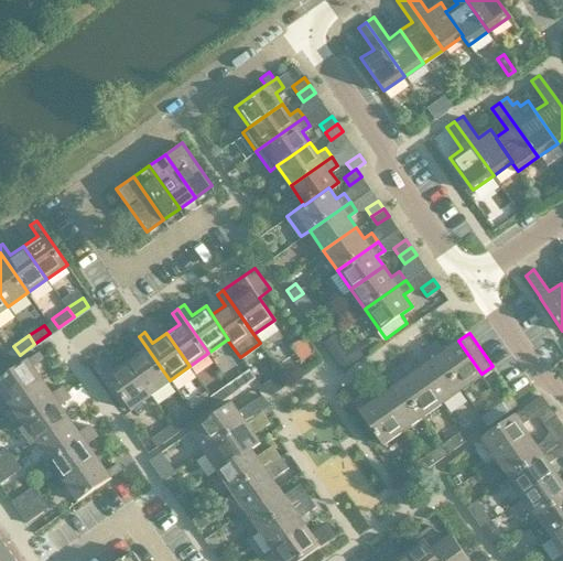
[(141,352),(127,360),(150,394),(170,380),(139,336),(133,341),(141,352)]
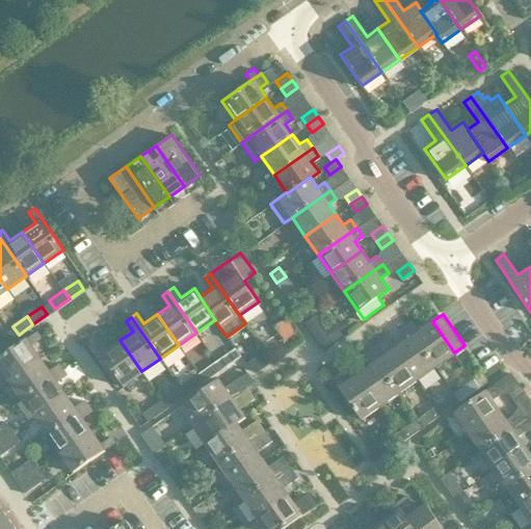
[(412,320),(405,324),(434,366),(454,352),(432,321),(419,331),(412,320)]
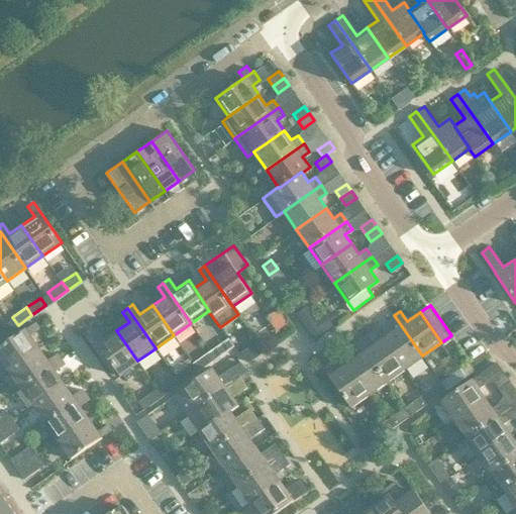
[(396,328),(384,337),(405,368),(422,355),(394,315),(389,319),(396,328)]
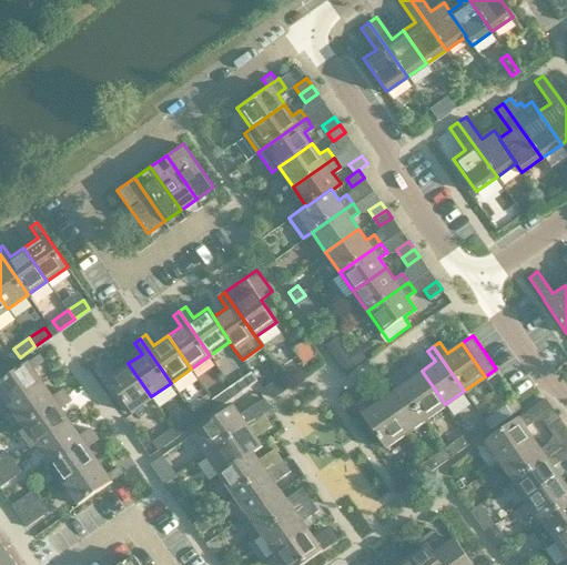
[(0,393),(8,404),(41,381),(32,367),(43,360),(38,353),(0,379),(0,393)]
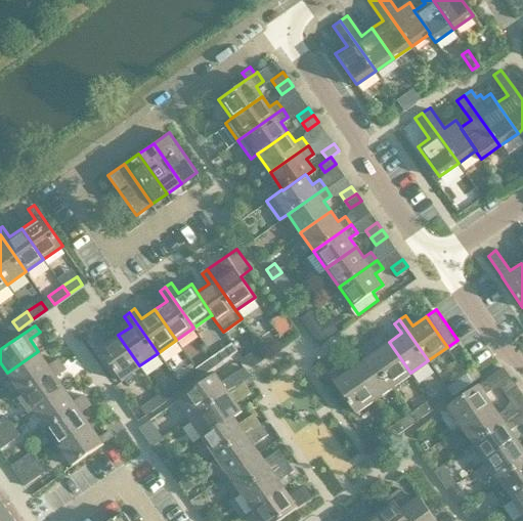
[(4,327),(0,329),(0,341),(10,335),(4,327)]
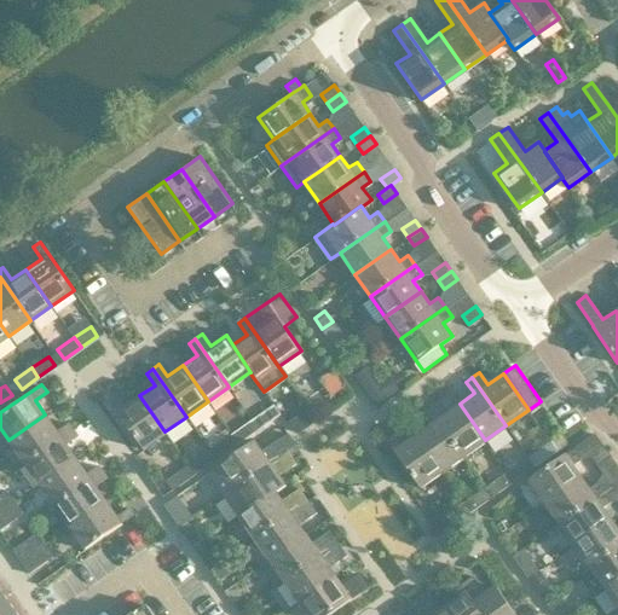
[(485,440),(460,404),(451,392),(429,406),(463,456),(485,440)]
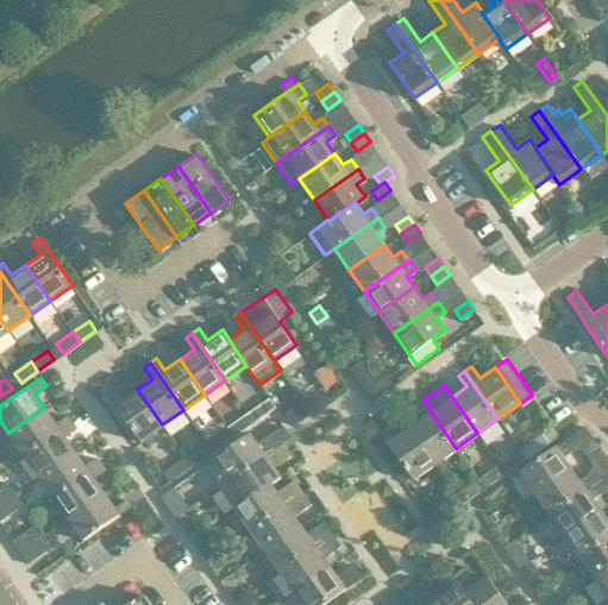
[(140,440),(162,424),(137,389),(123,399),(114,388),(107,392),(116,404),(140,440)]
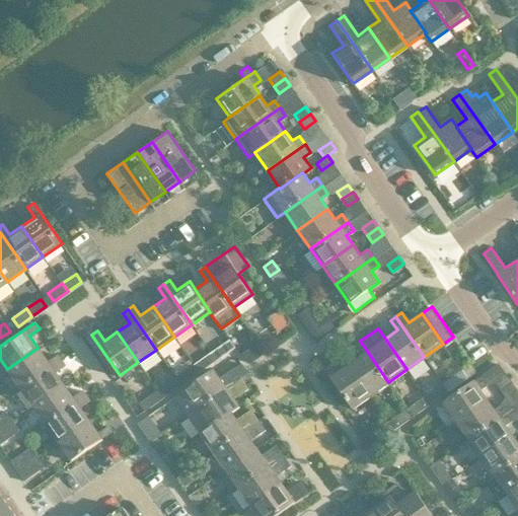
[(214,348),(220,356),(234,347),(228,339),(214,348)]
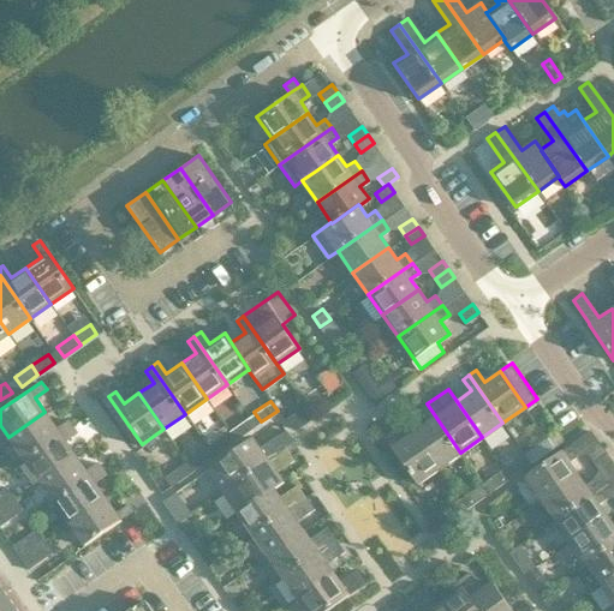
[(428,421),(413,431),(439,467),(460,453),(427,403),(419,408),(428,421)]
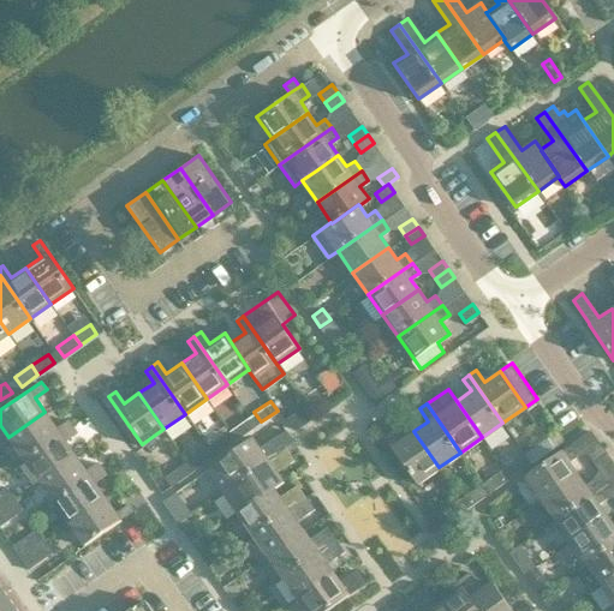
[(298,408),(284,419),(290,426),(299,426),(307,421),(298,408)]
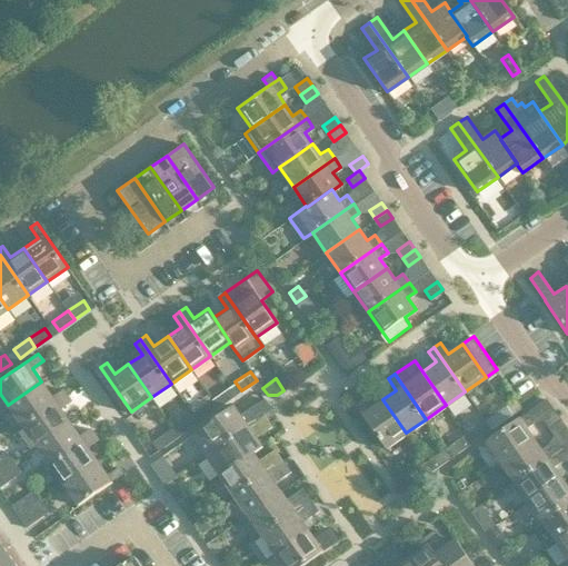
[(41,381),(8,405),(22,425),(67,394),(62,388),(51,395),(41,381)]
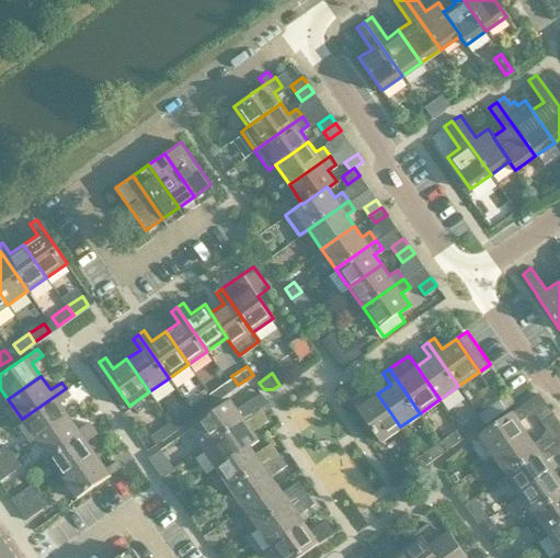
[(223,383),(208,394),(214,402),(229,391),(223,383)]
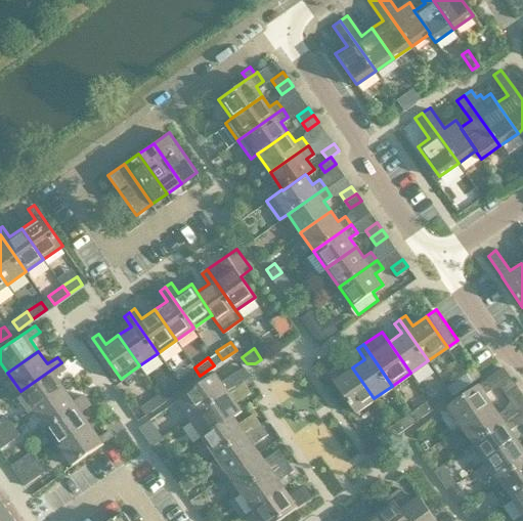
[(33,408),(63,387),(54,375),(64,367),(61,362),(20,391),(33,408)]
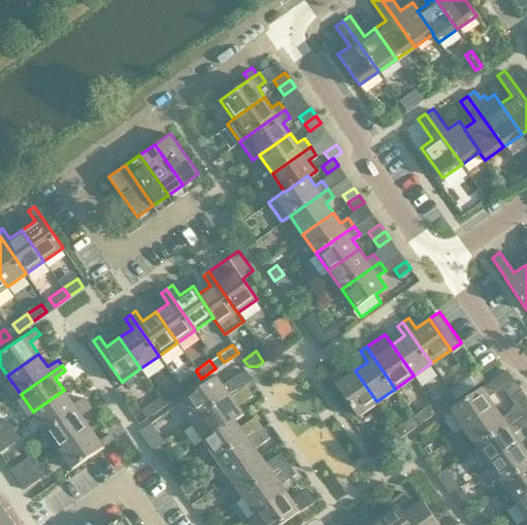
[(376,401),(355,370),(342,380),(335,369),(329,373),(336,384),(358,415),(376,401)]
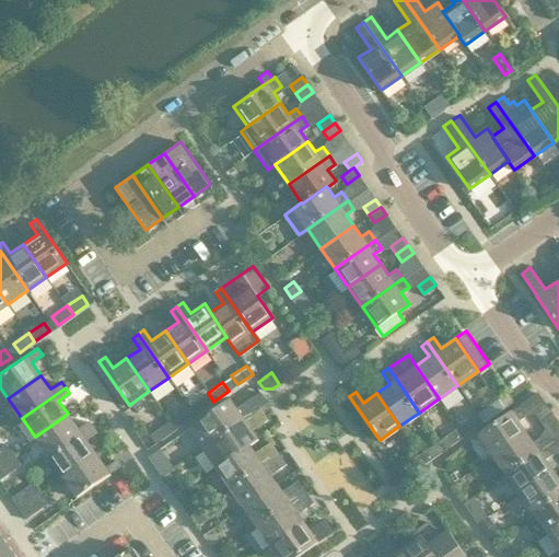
[(199,412),(213,402),(208,393),(193,403),(199,412)]
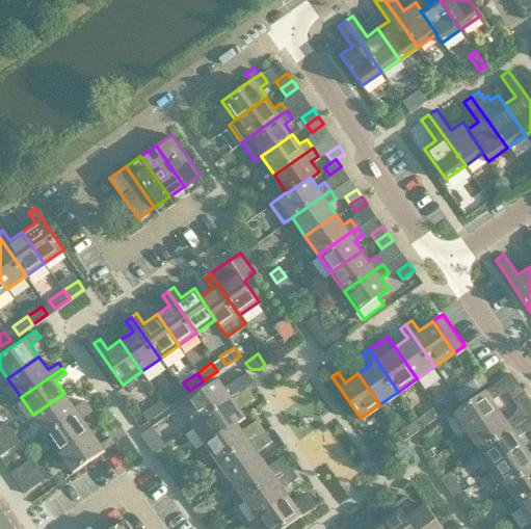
[(179,405),(192,425),(246,387),(239,376),(223,387),(217,378),(179,405)]
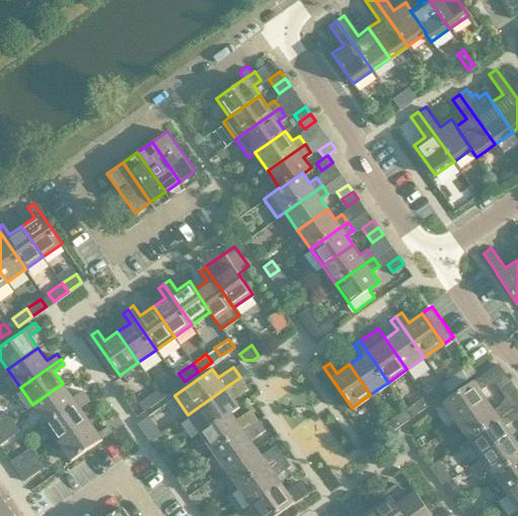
[(452,386),(466,377),(461,369),(447,379),(452,386)]
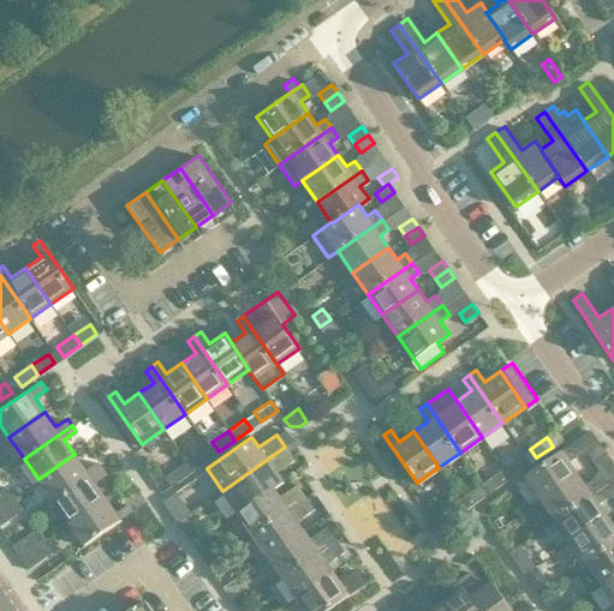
[(586,453),(592,461),(606,451),(600,443),(586,453)]
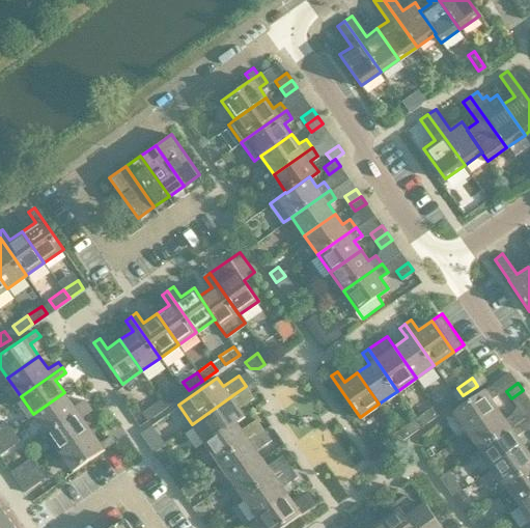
[(466,429),(497,408),(491,398),(498,393),(491,384),(452,411),(466,429)]
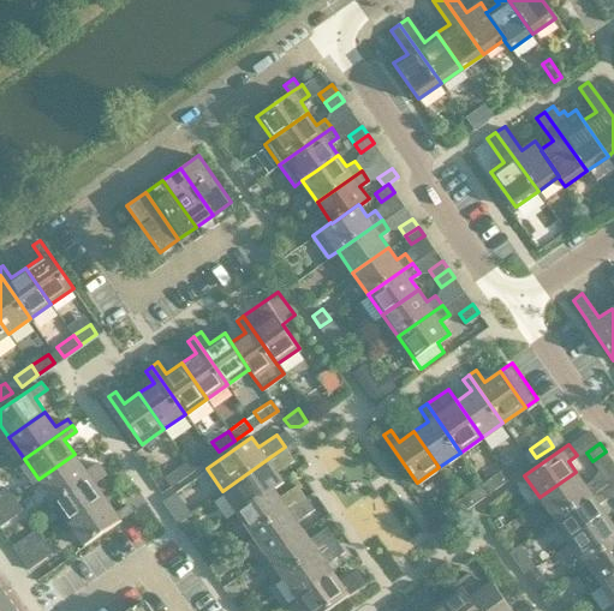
[(222,491),(236,510),(245,504),(246,505),(273,486),(273,487),(282,480),(276,471),(293,459),(285,447),(222,491)]
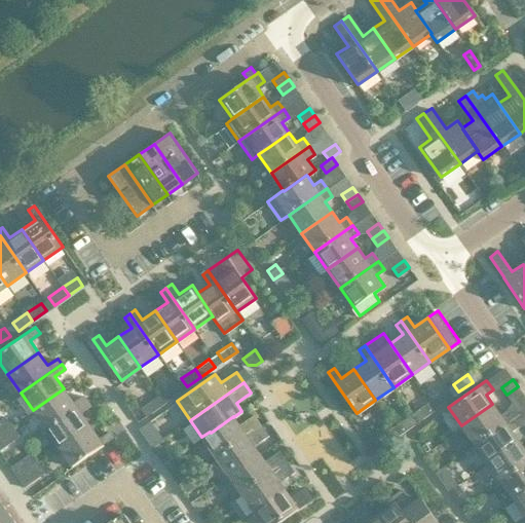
[(173,384),(159,394),(164,402),(179,393),(173,384)]
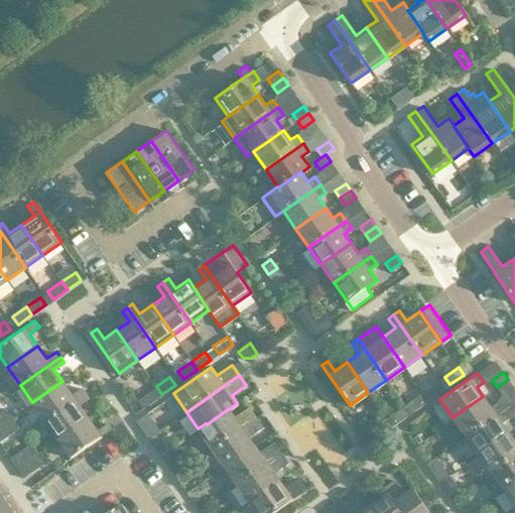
[(513,386),(508,379),(497,387),(502,394),(513,386)]
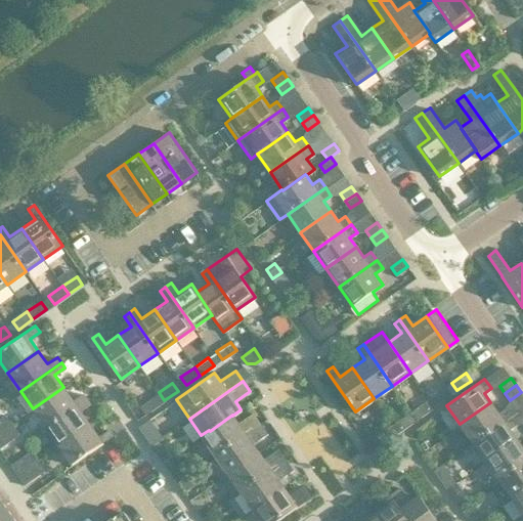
[(46,427),(86,398),(83,393),(73,400),(63,387),(33,408),(46,427)]
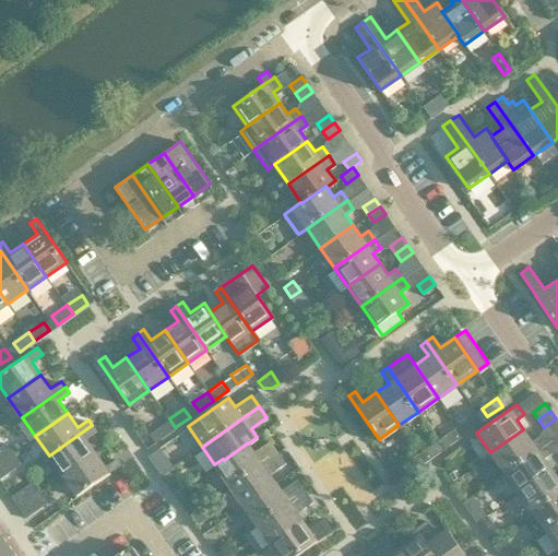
[(472,415),(459,424),(464,433),(478,423),(472,415)]
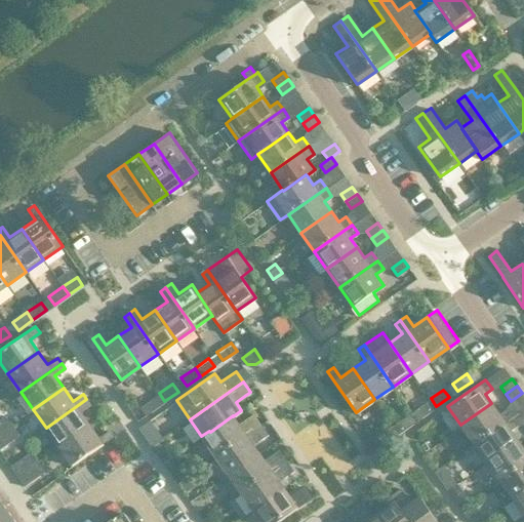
[(150,411),(164,401),(159,393),(145,403),(150,411)]
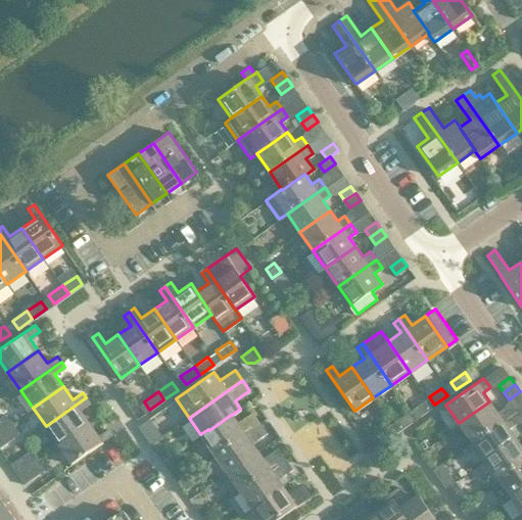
[(419,416),(434,405),(429,396),(414,408),(419,416)]
